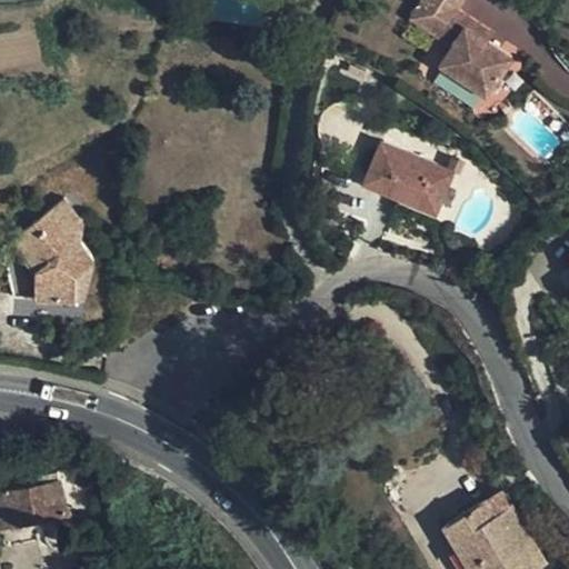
[(429,31),(448,0),(420,0),(409,18),(429,31)]
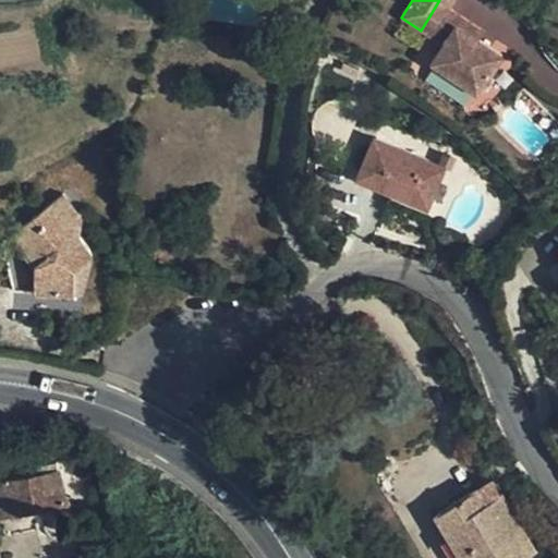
[(439,0),(421,31),(429,37),(444,14),(449,7),(453,0),(439,0)]
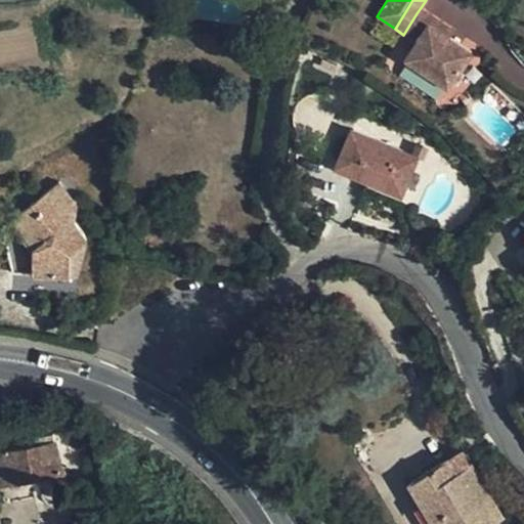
[(455,30),(422,6),(417,13),(430,22),(450,36),(455,30)]
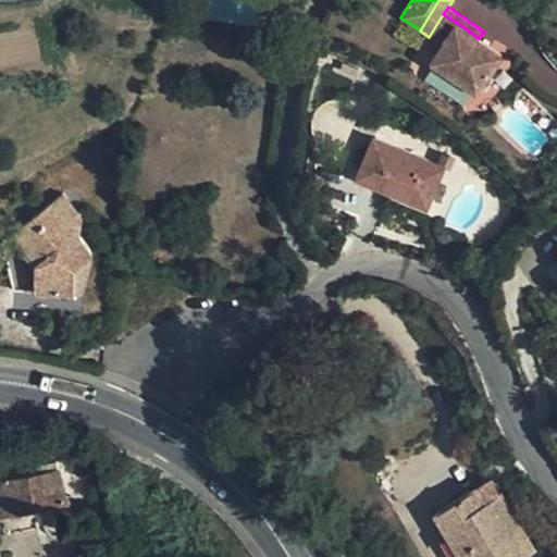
[(429,37),(442,45),(457,23),(443,14),(429,37)]
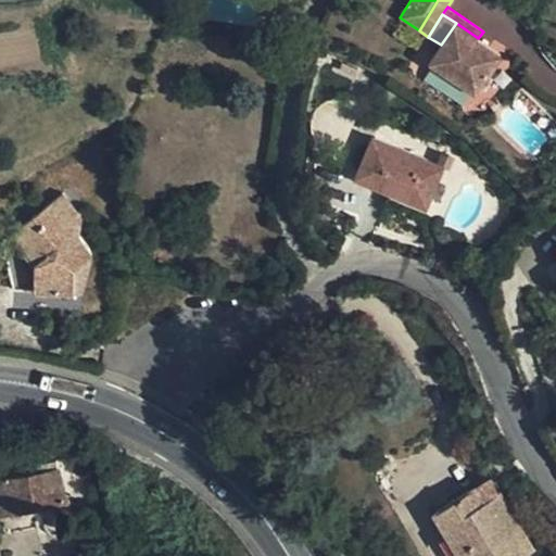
[(456,23),(441,45),(431,60),(477,92),(502,53),(478,38),(456,23)]
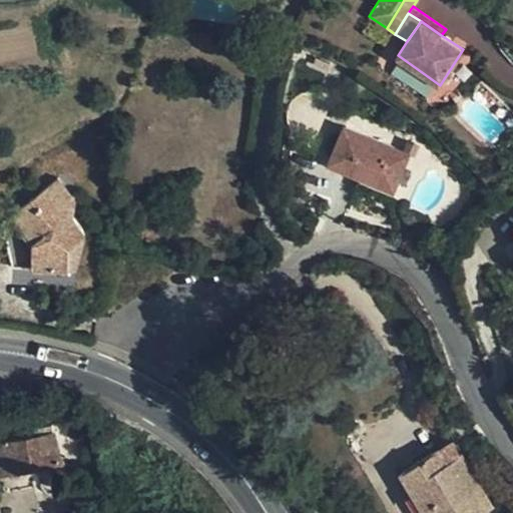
[(393,191),(409,155),(345,127),(330,163),(393,191)]
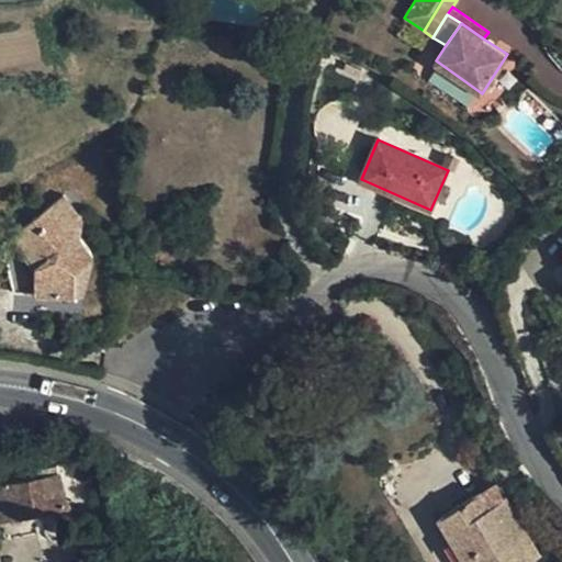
[(92,255),(82,240),(70,224),(80,215),(64,197),(3,245),(15,293),(82,293),(92,255)]
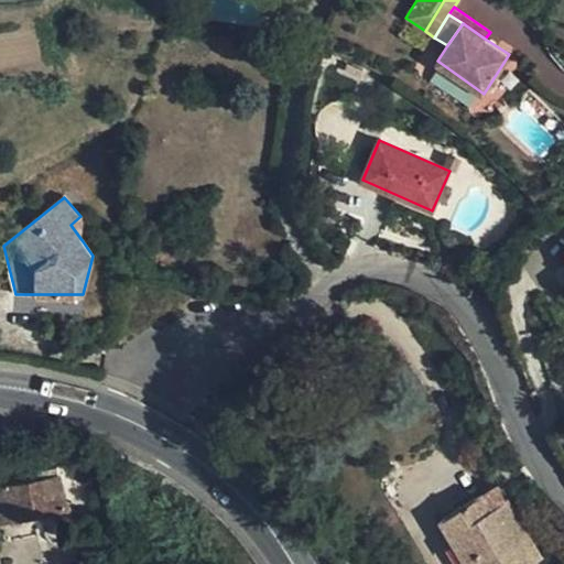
[(83,215),(80,216),(71,225),(83,241),(83,215)]
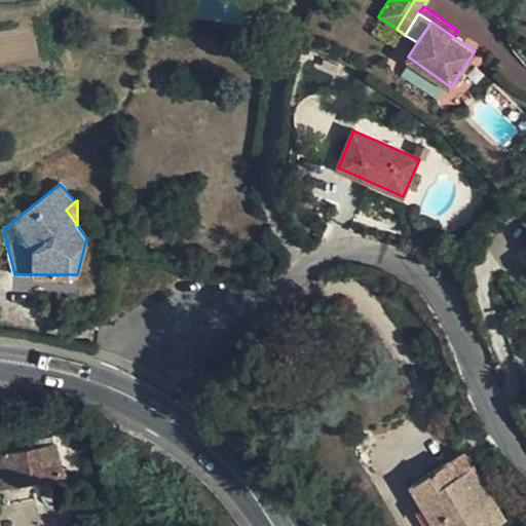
[(53,445),(0,454),(0,485),(0,487),(60,476),(53,445)]
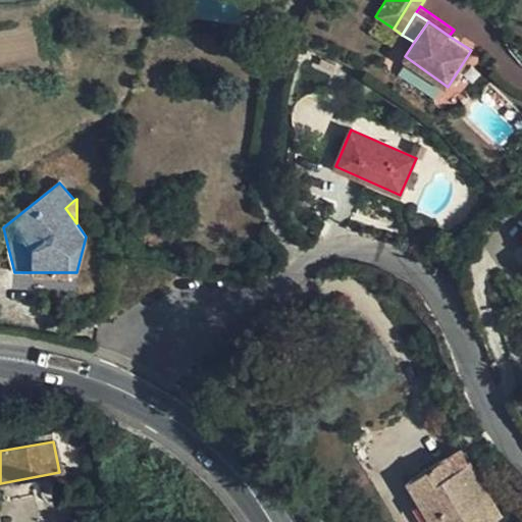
[(421,476),(450,521),(469,521),(477,517),(480,521),(491,521),(502,516),(461,452),(421,476)]
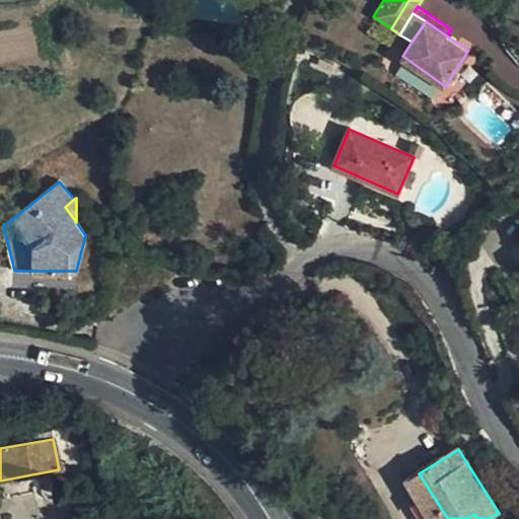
[(433,518),(447,518),(419,473),(409,479),(433,518)]
